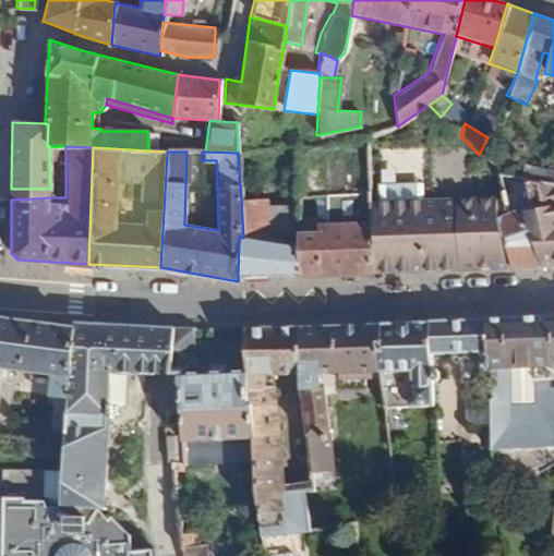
[(539,265),(522,214),(527,209),(519,177),(512,183),(512,192),(497,196),(504,214),(509,266),(539,265)]
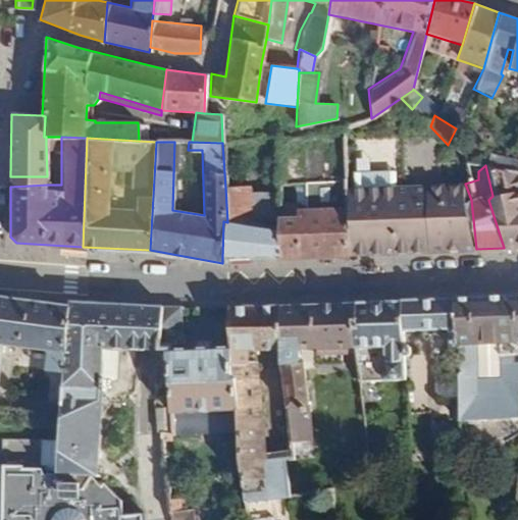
[(517,176),(517,173),(515,171),(485,165),(493,196),(488,200),(504,248),(517,247),(517,176)]
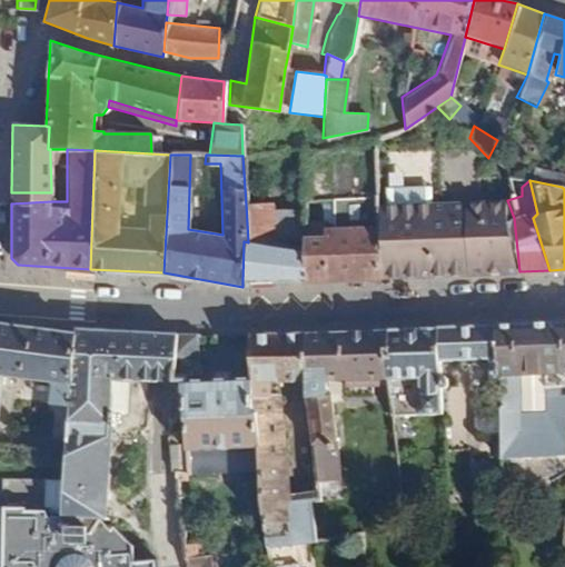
[(433,201),(434,185),(388,186),(389,204),(433,201)]
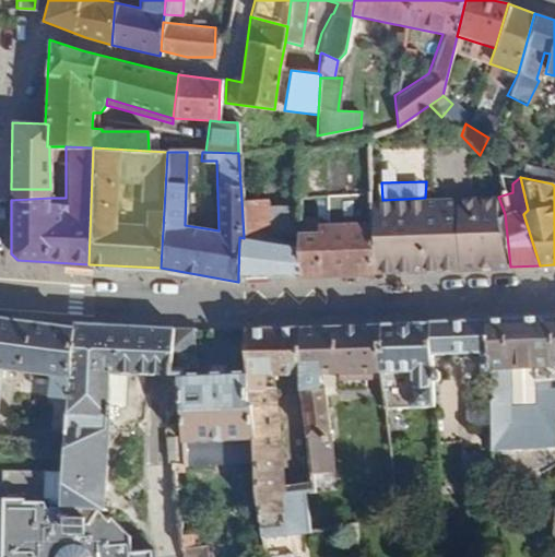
[(50,198),(50,189),(11,189),(11,200),(50,198)]
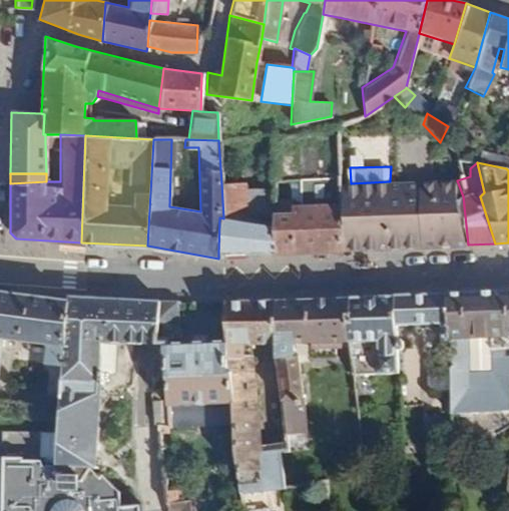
[(468,244),(463,196),(458,197),(454,179),(390,181),(351,183),(339,183),(340,204),(342,249),(342,251),(468,244)]
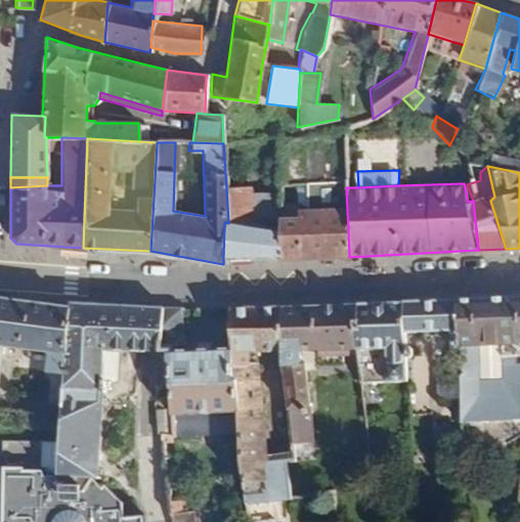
[(278,219),(277,198),(251,198),(250,185),(226,188),(228,223),(224,222),(223,258),(279,256),(278,219)]
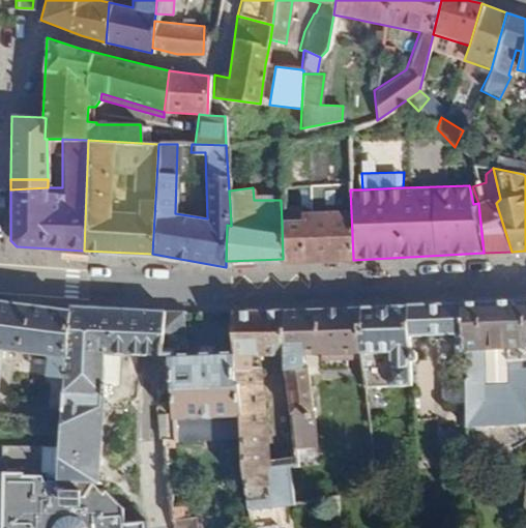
[(353,258),(351,211),(299,213),(299,222),(282,222),(283,259),(353,258)]
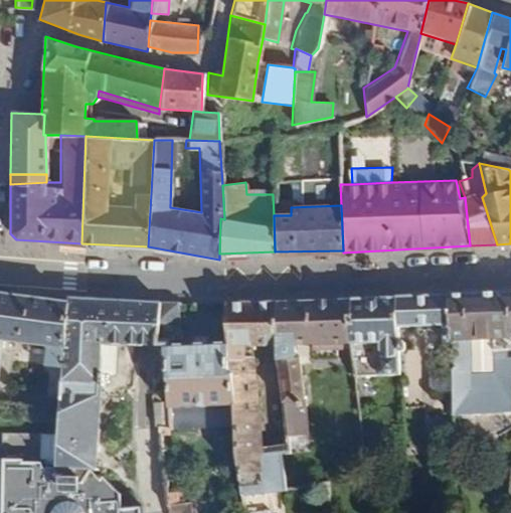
[(510,335),(510,290),(444,293),(447,338),(463,337),(489,336),(510,335)]
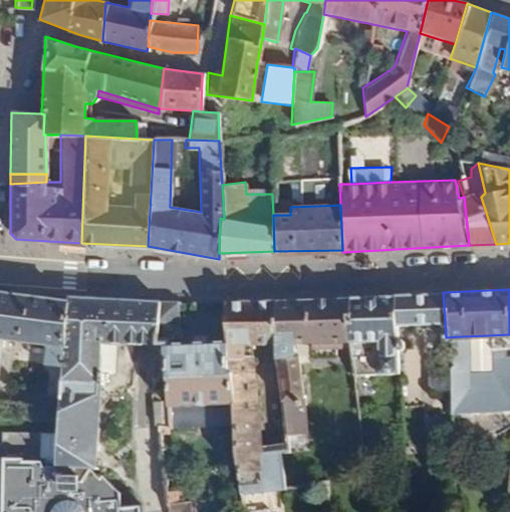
[(446,337),(443,292),(392,296),(393,325),(437,322),(439,329),(437,337),(438,340),(446,340),(446,337)]
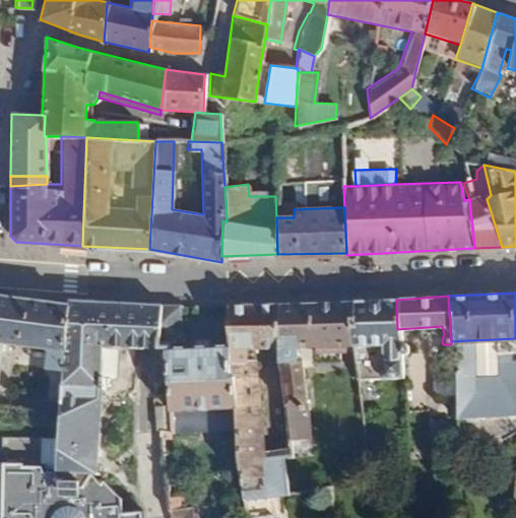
[(60,370),(64,307),(0,298),(0,343),(46,347),(43,369),(60,370)]
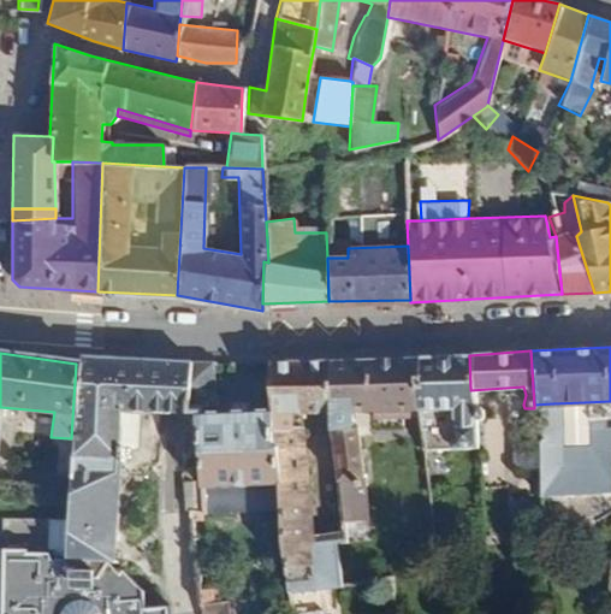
[(470,390),(469,355),(414,358),(413,409),(420,450),(474,447),(473,420),(480,417),(480,408),(470,408),(470,390)]
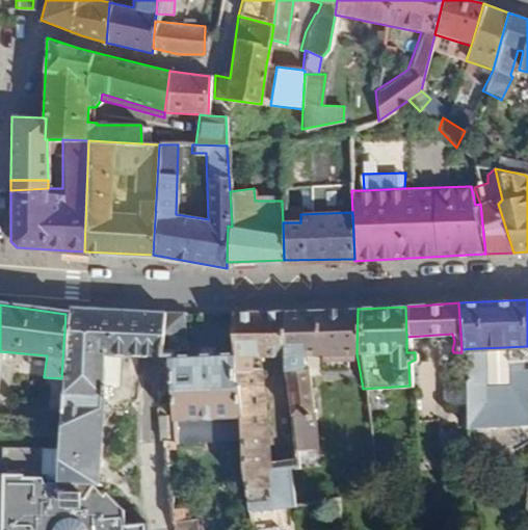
[(104,399),(104,388),(101,387),(105,355),(141,358),(144,311),(66,308),(66,314),(61,378),(58,423),(55,482),(42,481),(42,477),(21,476),(21,474),(0,474),(0,529),(142,529),(142,523),(123,525),(122,508),(104,492),(100,494),(90,487),(87,484),(87,466),(97,467),(101,399),(104,399)]
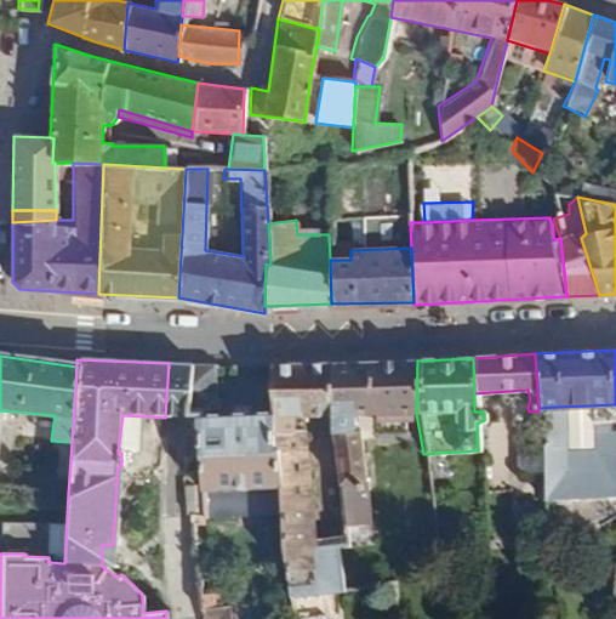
[(416,413),(417,361),(329,364),(329,416),(329,435),(343,527),(369,526),(357,429),(352,429),(352,413),(416,413)]
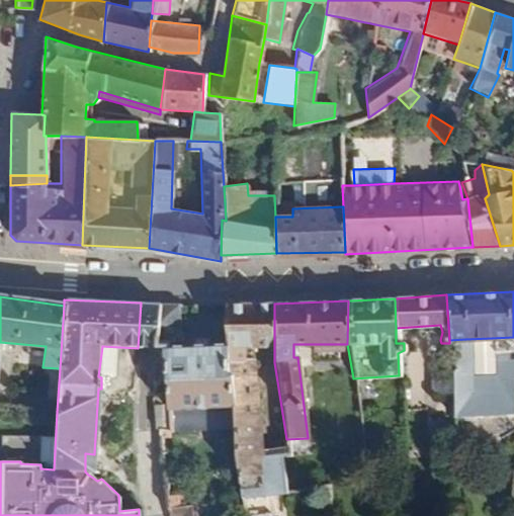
[(156,348),(158,304),(141,303),(138,348),(156,348)]
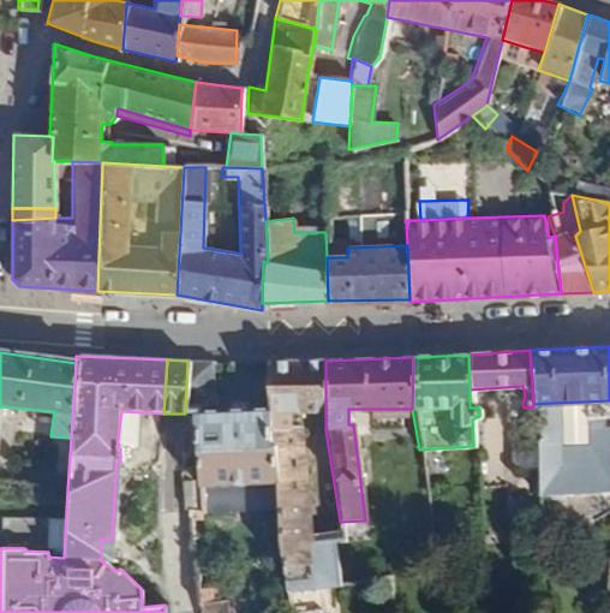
[(274,482),(269,414),(267,412),(216,415),(209,361),(187,361),(185,414),(191,415),(190,445),(193,446),(196,480),(196,482),(274,482)]
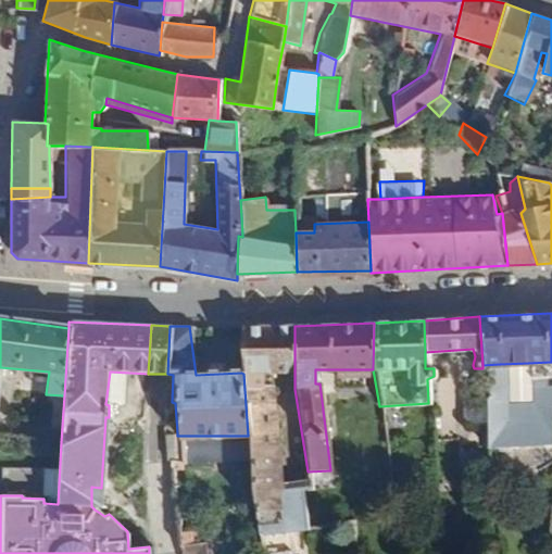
[(295,373),(295,326),(238,326),(241,373),(243,374),(248,436),(249,450),(255,534),(305,529),(301,490),(280,492),(279,482),(271,385),(265,383),(265,373),(295,373)]
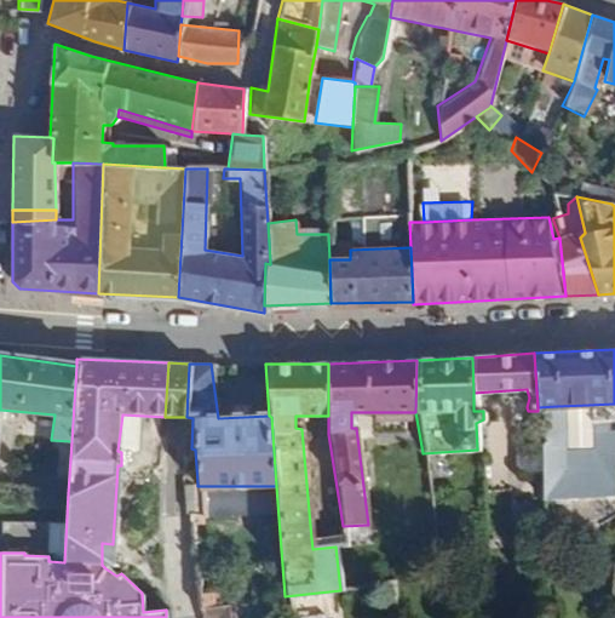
[(614,404),(588,405),(590,446),(563,450),(562,431),(558,431),(557,406),(538,407),(538,411),(539,446),(540,470),(541,501),(573,498),(575,491),(603,490),(603,495),(614,493),(614,404)]
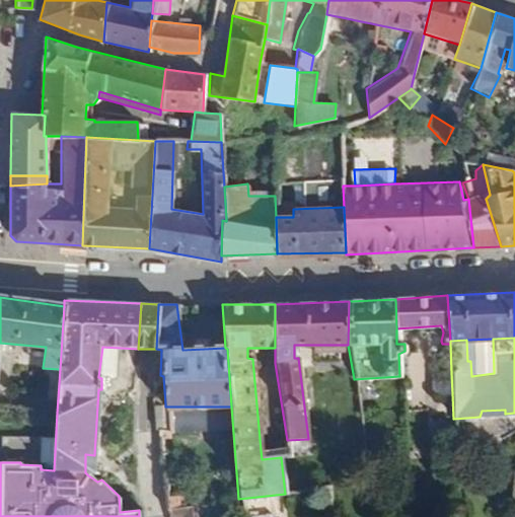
[(452,393),(451,373),(432,373),(431,392),(452,393)]
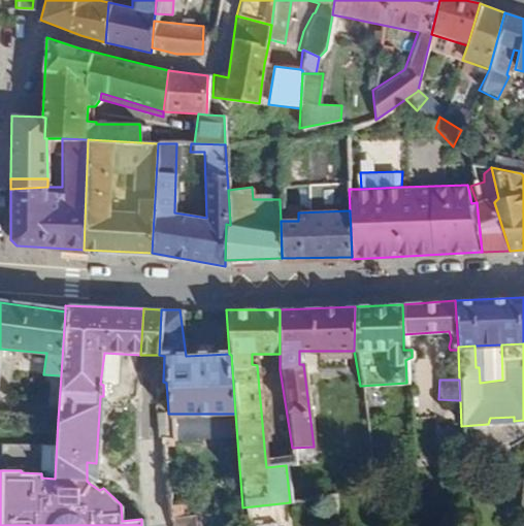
[(168,414),(168,412),(154,413),(155,436),(170,436),(169,429),(168,414)]
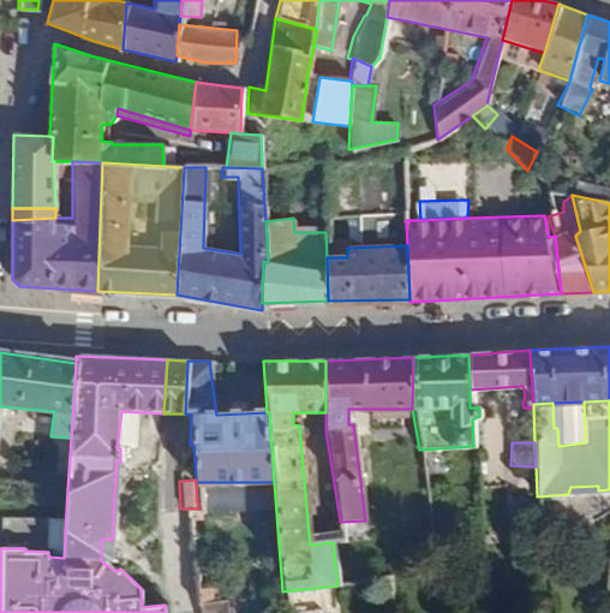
[(275,498),(274,482),(196,482),(197,500),(275,498)]
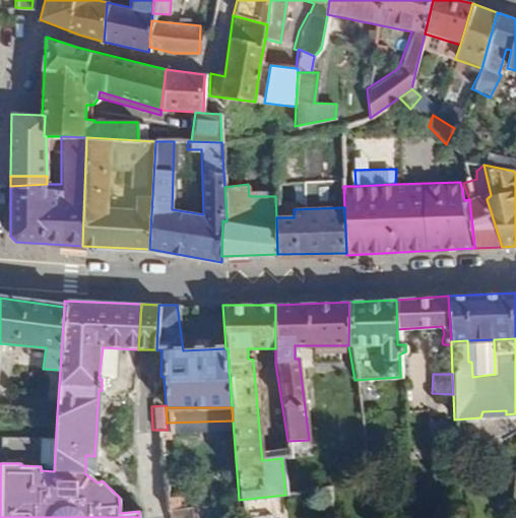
[(289,457),(288,447),(261,451),(262,460),(281,458),(289,457)]
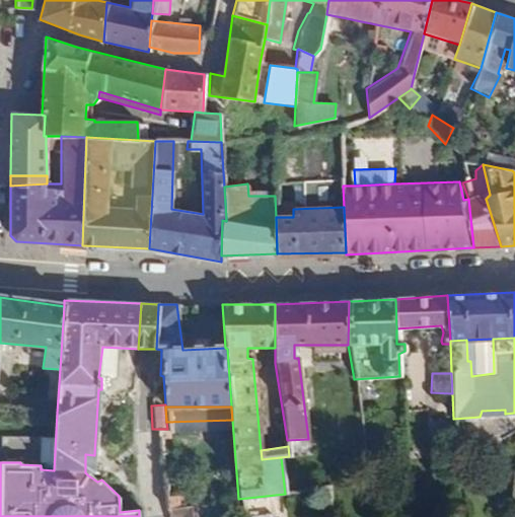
[(93,474),(94,455),(85,454),(85,472),(88,475),(93,474)]
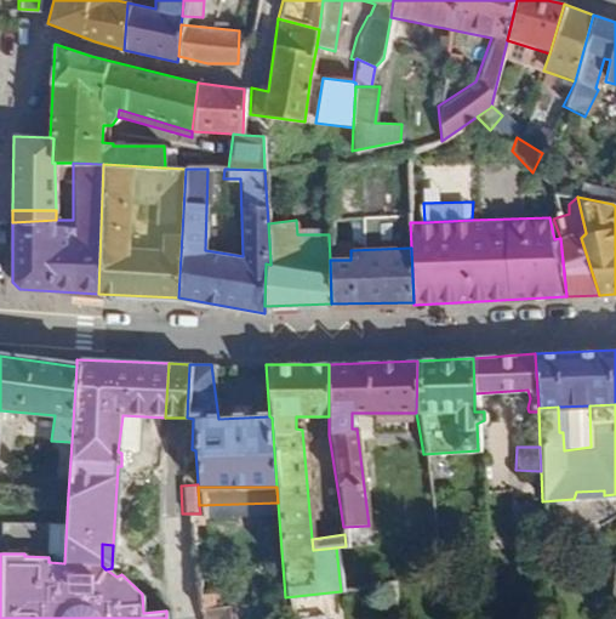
[(215,606),(212,588),(195,590),(198,608),(215,606)]
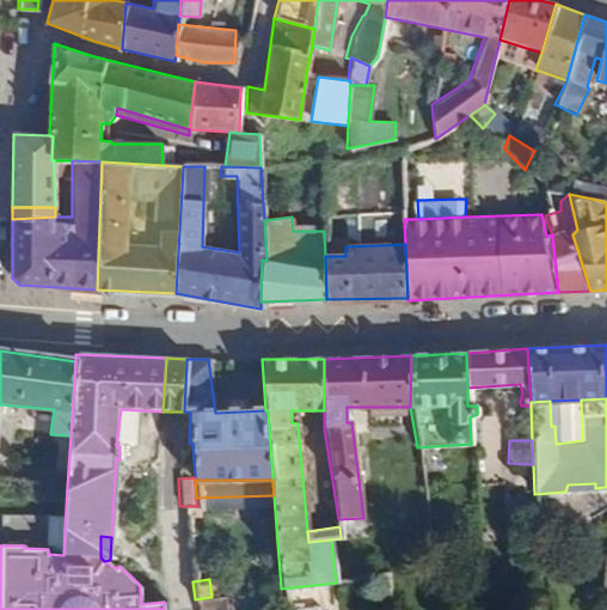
[(227,609),(226,596),(212,597),(195,599),(195,609),(227,609)]
